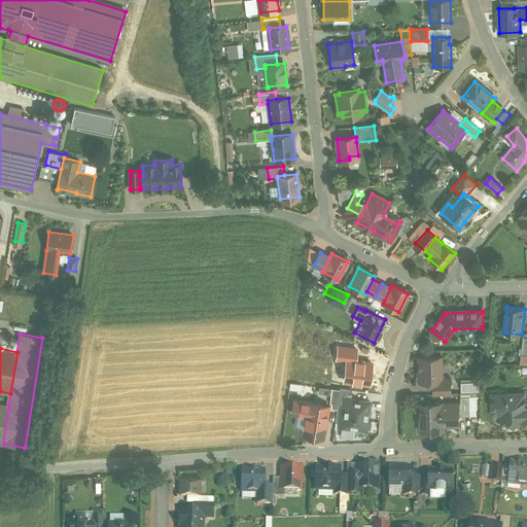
[(442,357),(419,358),(420,371),(418,373),(418,380),(420,381),(420,382),(434,382),(434,387),(452,386),(451,379),(442,379),(442,357)]
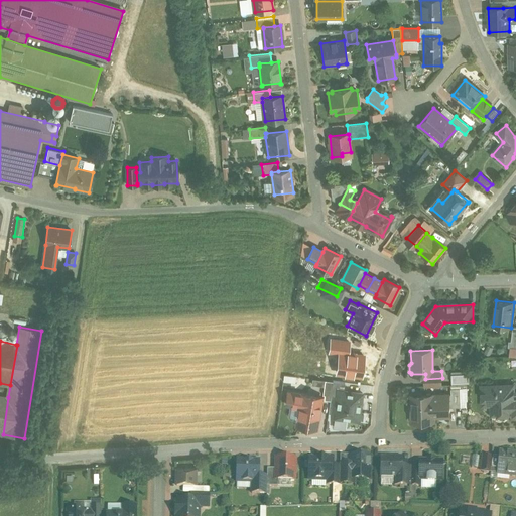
[(334,381),(326,380),(325,386),(324,395),(325,395),(325,399),(321,399),(331,400),(334,381)]
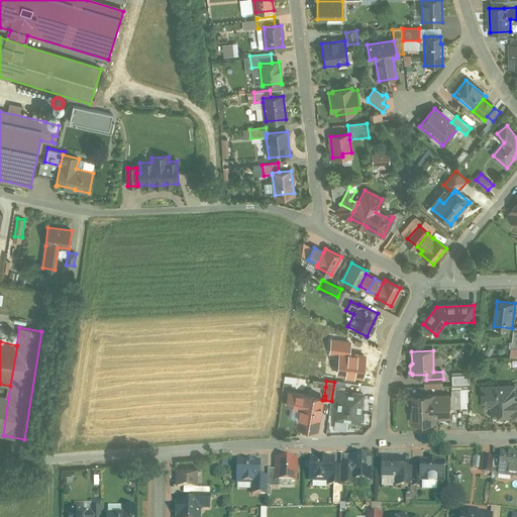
[(345,384),(334,382),(331,401),(332,396),(340,397),(341,391),(344,392),(345,384)]
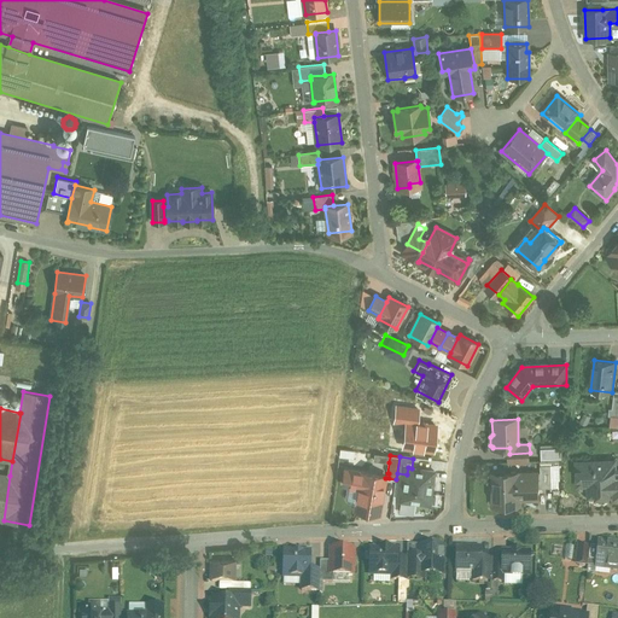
[(614,461),(577,462),(578,476),(588,476),(588,488),(589,497),(608,497),(608,491),(614,491),(614,494),(617,493),(617,476),(616,477),(614,461)]
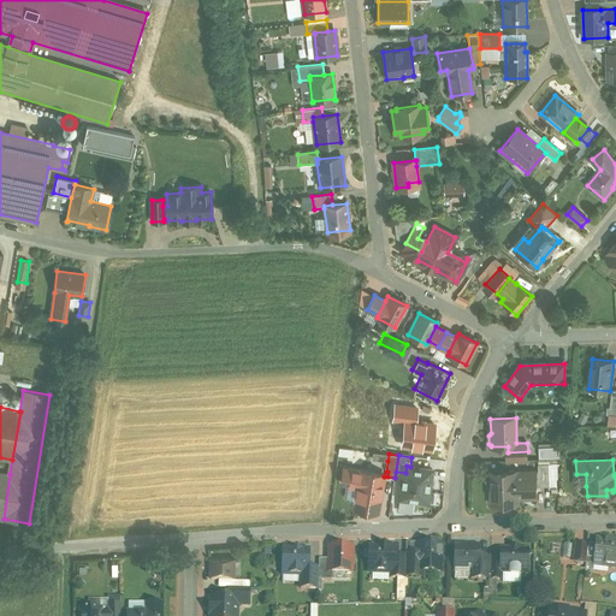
[(550,463),(539,465),(539,471),(537,472),(537,486),(551,486),(550,463)]
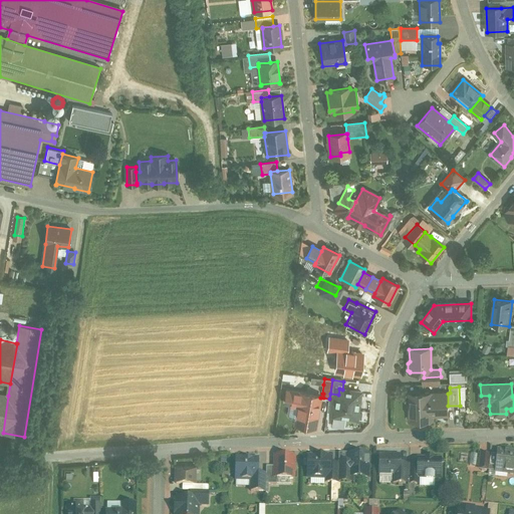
[(342,390),(339,389),(338,395),(335,416),(357,419),(359,402),(360,402),(361,392),(342,390)]
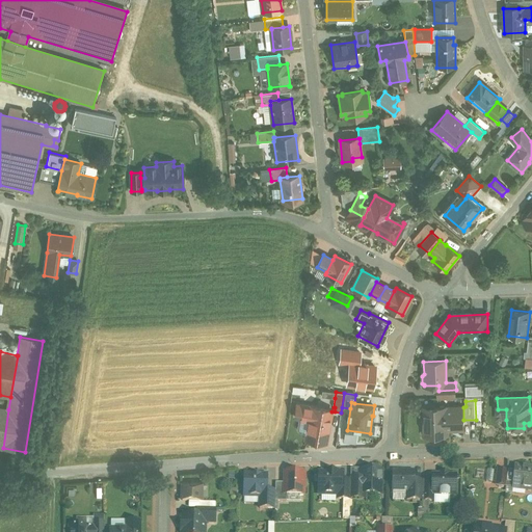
[(331,409),(315,406),(315,407),(297,404),(295,417),(310,419),(307,439),(314,440),(317,437),(317,434),(327,436),(331,411),(331,409)]
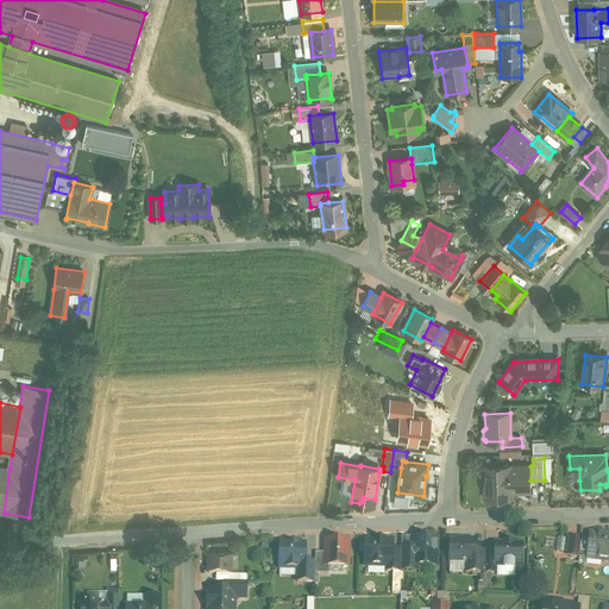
[(531,466),(485,468),(487,498),(513,497),(513,491),(520,491),(520,493),(532,491),(531,481),(531,466)]
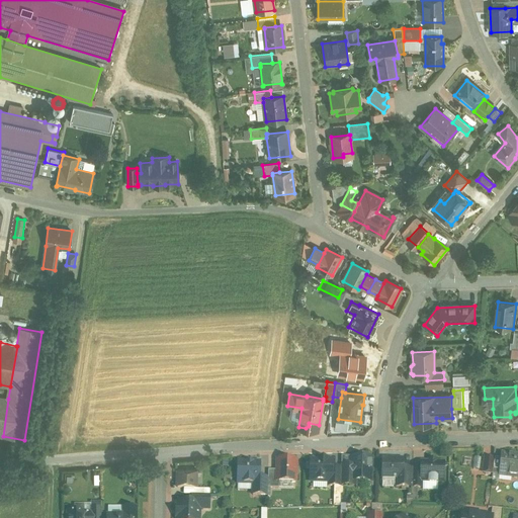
[(8,399),(0,398),(0,435),(3,436),(8,399)]
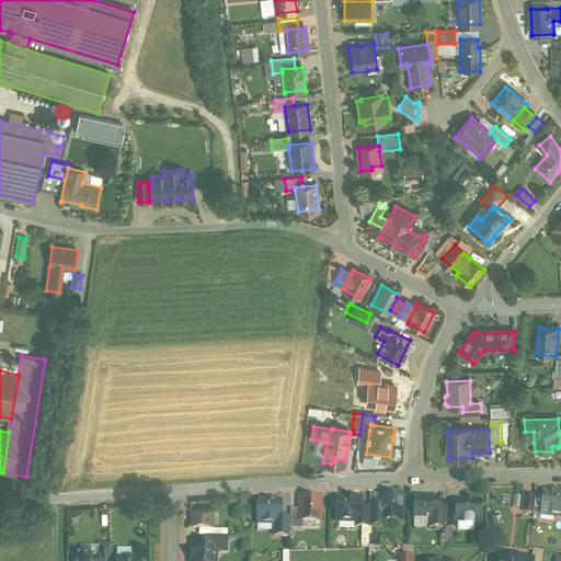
[(560,496),(545,494),(544,499),(542,511),(541,515),(560,517),(560,496)]
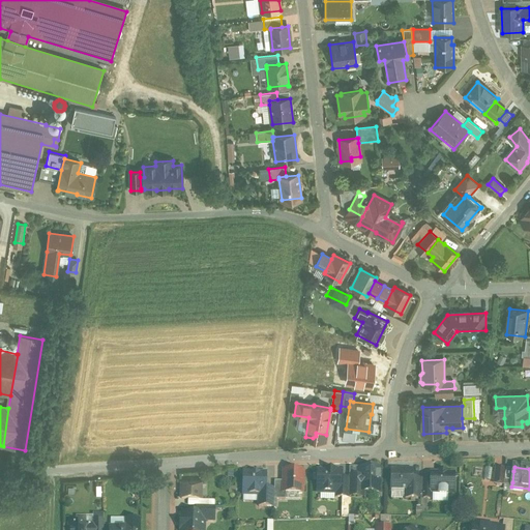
[(505,470),(496,470),(495,484),(504,486),(504,482),(505,470)]
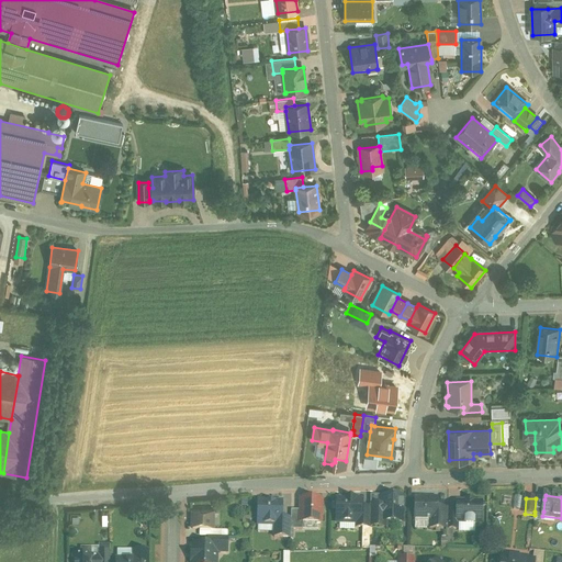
[(544,499),(536,498),(535,512),(543,512),(544,499)]
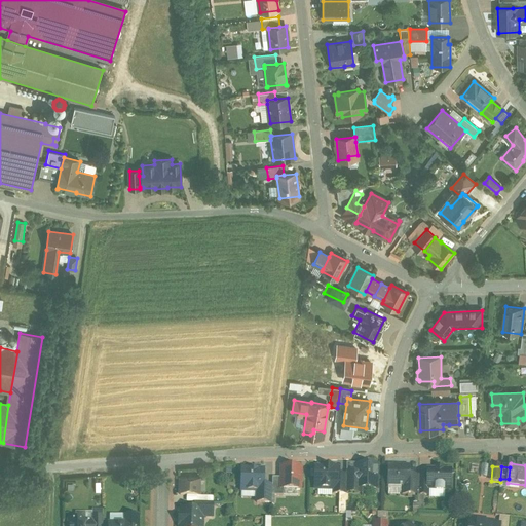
[(377,467),(358,467),(358,476),(357,490),(360,490),(376,490),(377,467)]
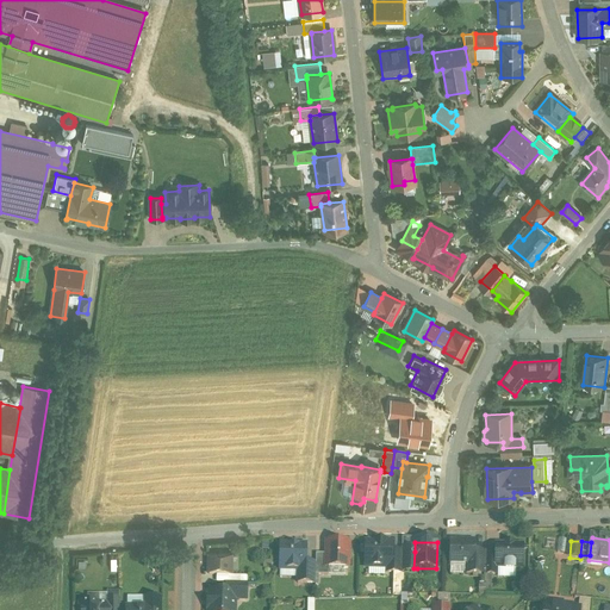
[(474,543),(452,542),(452,555),(449,556),(449,562),(450,564),(450,567),(467,567),(467,576),(480,576),(486,576),(486,554),(474,554),(474,543)]
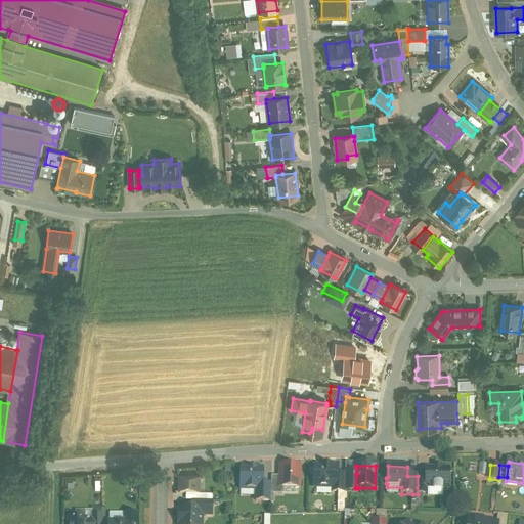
[(300,468),(280,467),(280,477),(280,488),(282,488),(299,489),(300,468)]
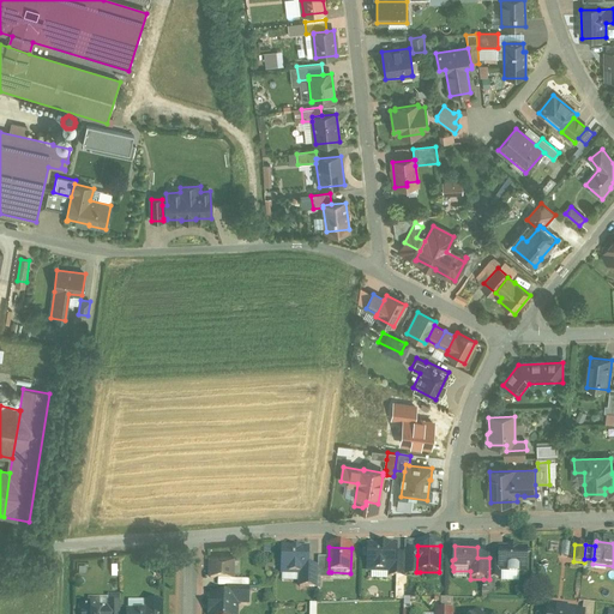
[(387,547),(378,547),(378,548),(368,548),(368,572),(389,572),(392,572),(393,557),(393,548),(387,548),(387,547)]
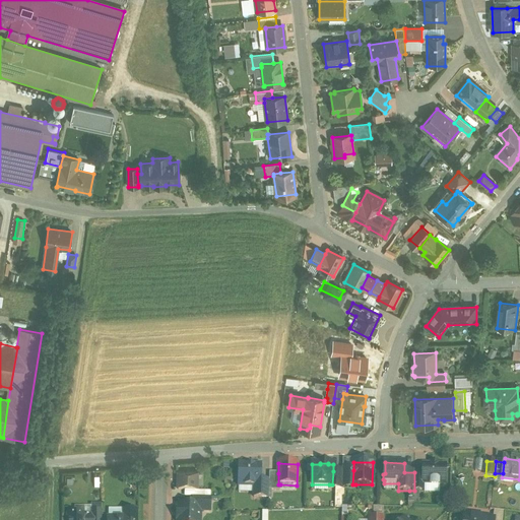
[(437,464),(432,464),(432,466),(424,465),(424,472),(423,483),(424,484),(432,484),(431,486),(438,486),(438,484),(444,484),(445,466),(437,466),(437,464)]
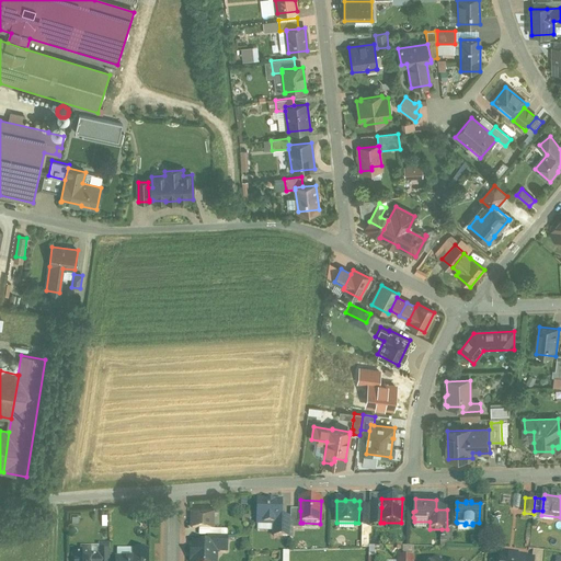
[(274,503),(266,502),(266,503),(258,502),(258,525),(274,525),(281,526),(281,519),(282,503),(274,503)]
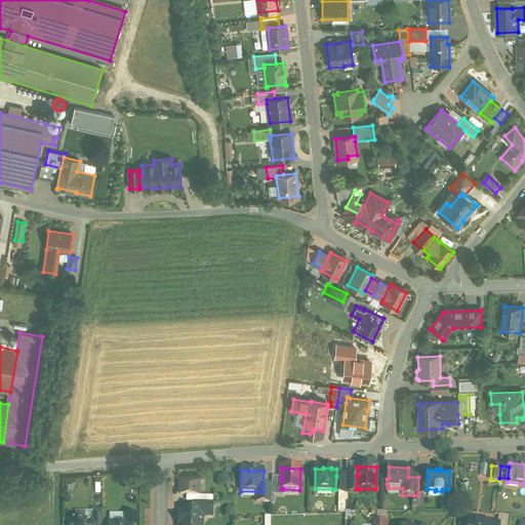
[(357,475),(346,475),(346,476),(346,493),(359,493),(359,489),(356,489),(357,475)]
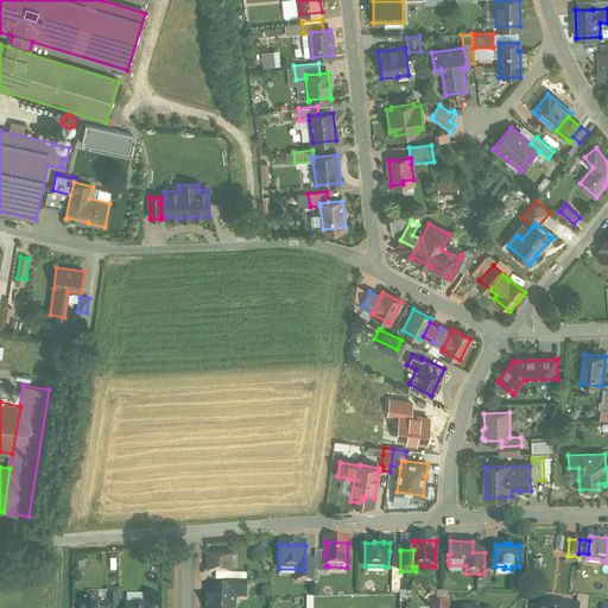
[(230,551),(209,551),(208,574),(229,575),(230,551)]
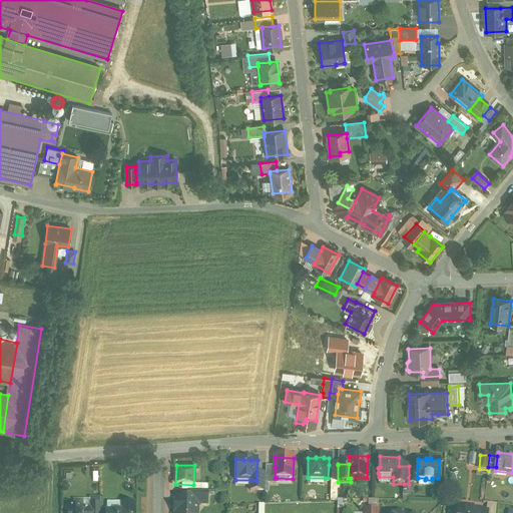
[(338,465),(329,465),(328,478),(325,478),(325,483),(332,483),(338,483),(338,482),(338,465)]
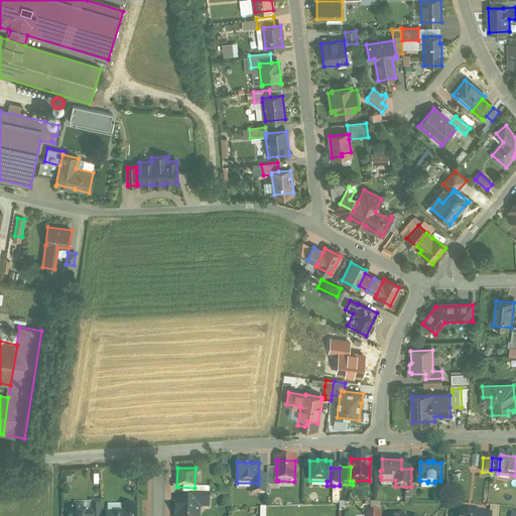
[(420,469),(411,468),(411,469),(411,487),(415,487),(420,487),(420,481),(419,480),(420,469)]
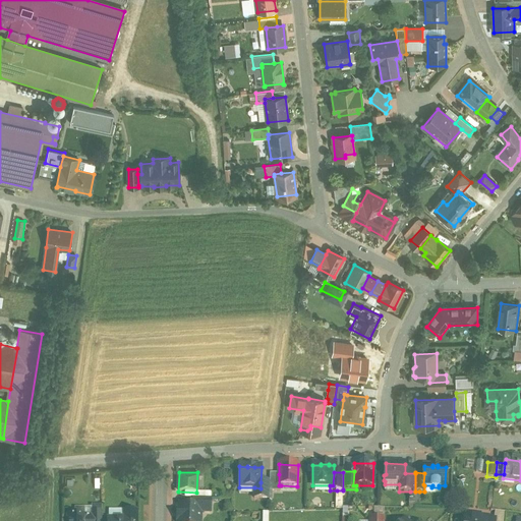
[(279,474),(270,474),(270,482),(270,493),(281,493),(281,485),(279,485),(279,474)]
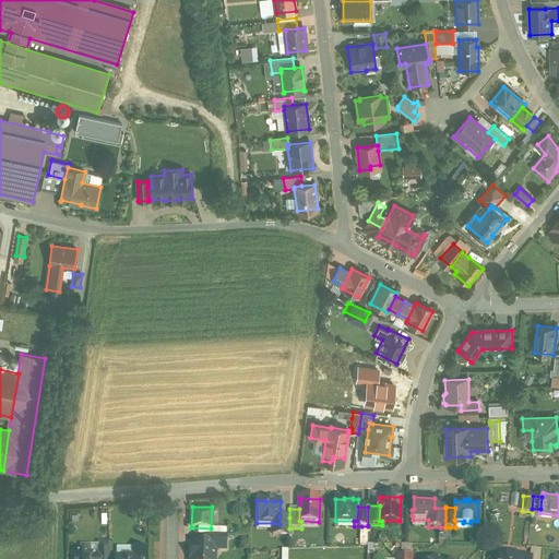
[(289,518),(280,518),(280,524),(273,523),(273,536),(288,536),(289,528),(289,518)]
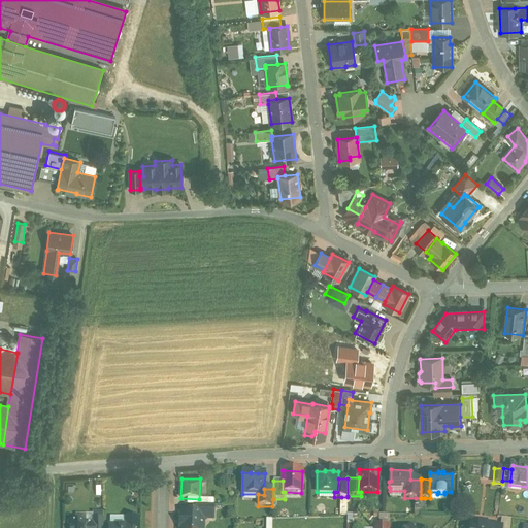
[(201,506),(196,506),(196,514),(203,515),(203,520),(213,520),(213,506),(209,506),(201,506)]
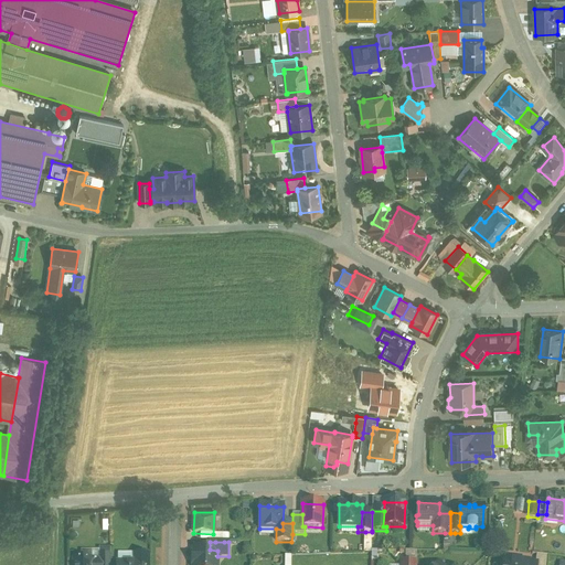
[(210,550),(194,550),(194,555),(193,555),(192,564),(193,564),(216,564),(217,556),(217,551),(210,550)]
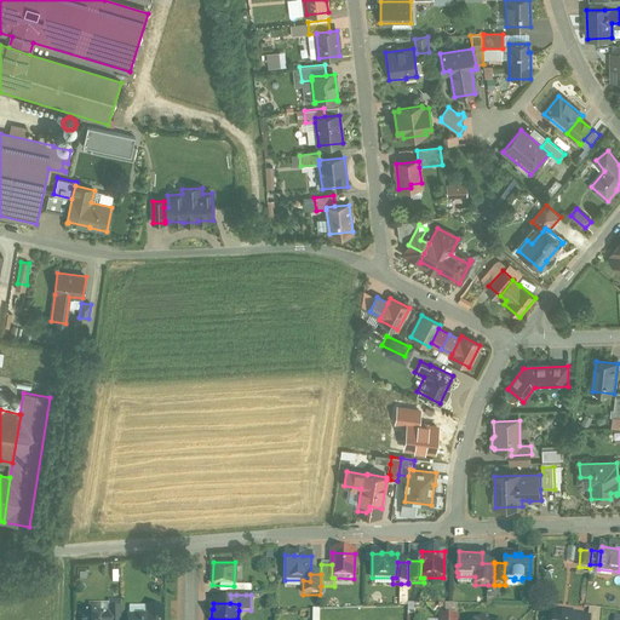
[(109,616),(101,616),(101,619),(120,619),(121,604),(109,604),(109,616)]
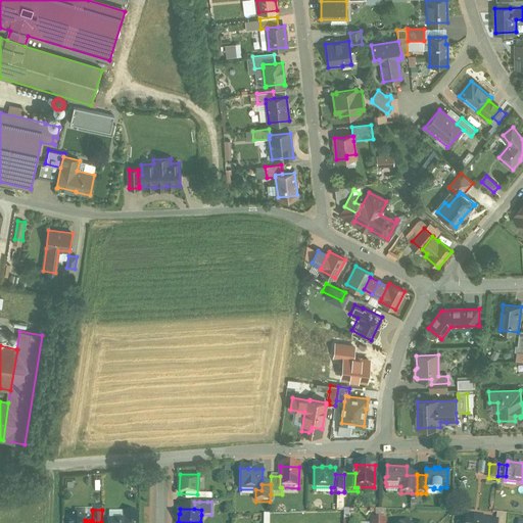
[(386,512),(375,511),(375,522),(385,522),(386,512)]
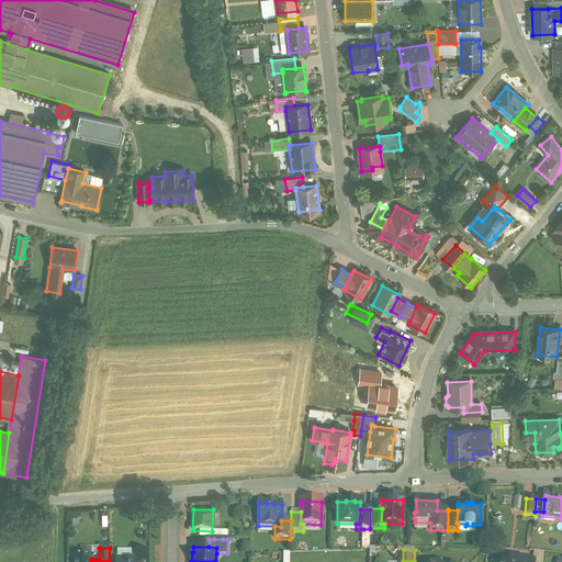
[(134,552),(134,561),(138,561),(149,561),(149,552),(134,552)]
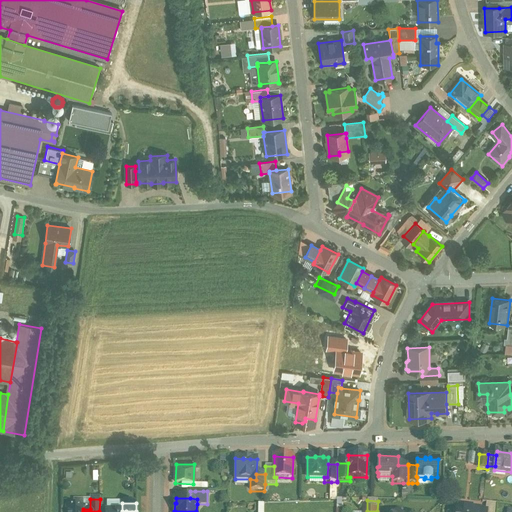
[(494,511),(496,505),(486,503),(485,511),(486,511),(494,511)]
